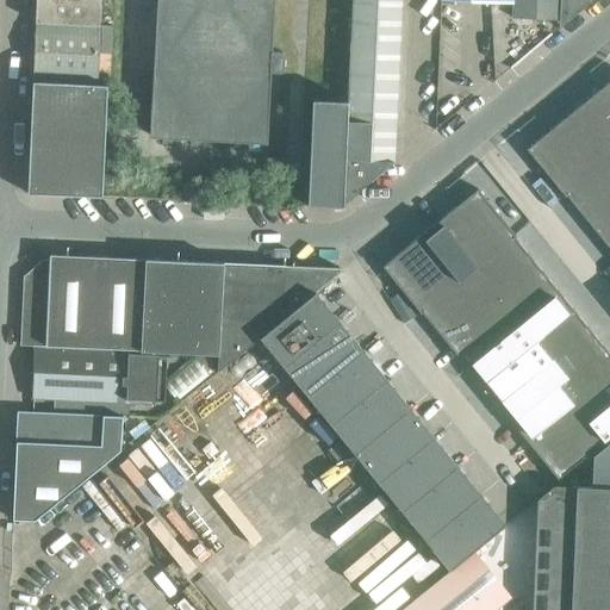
[(35,0),(35,22),(99,24),(100,0),(35,0)]
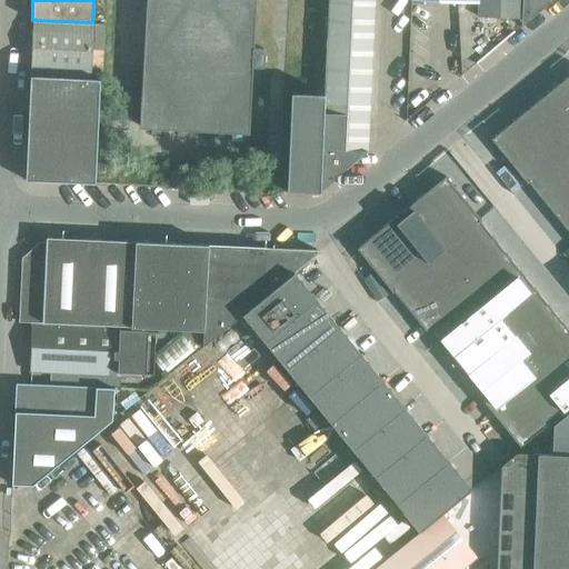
[(146,0),(140,127),(247,132),(250,67),(261,67),(265,65),(265,51),(262,48),(251,48),(253,0),(146,0)]
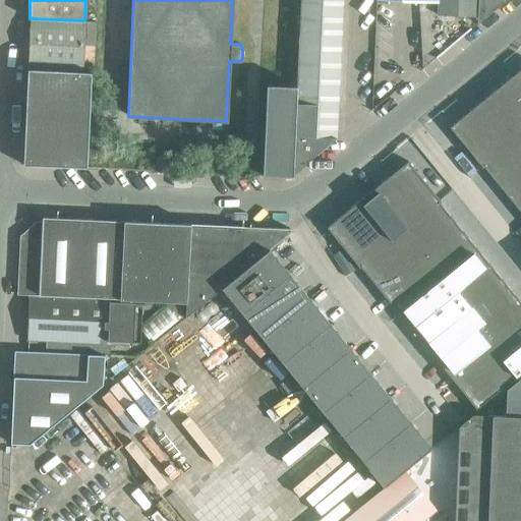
[(475,16),(476,0),(439,0),(439,3),(438,14),(475,16)]
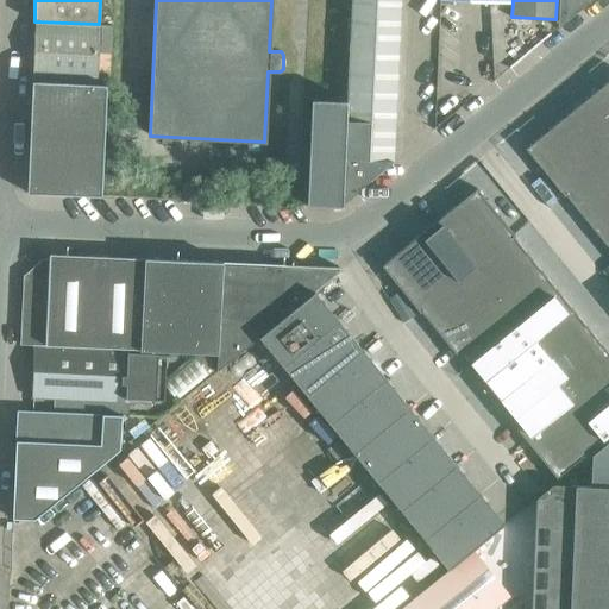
[(557,0),(556,19),(558,19),(558,27),(591,0),(557,0)]
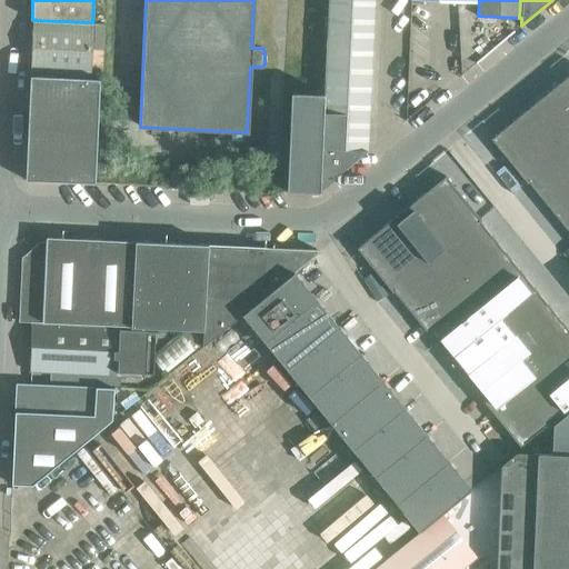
[(328,7),(328,25),(373,27),(373,9),(328,7)]
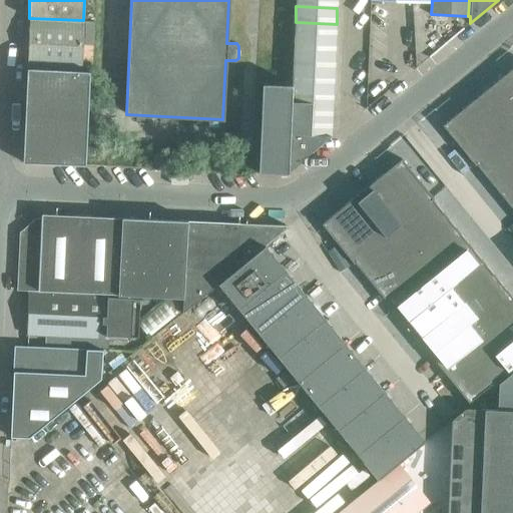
[(29,18),(27,68),(81,70),(83,20),(29,18)]
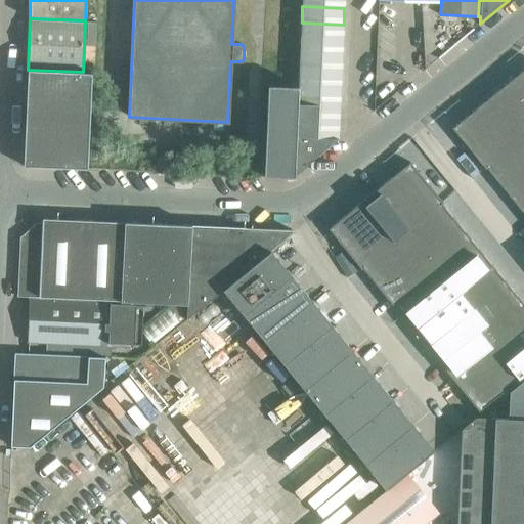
[(302,23),(301,39),(343,41),(344,25),(302,23)]
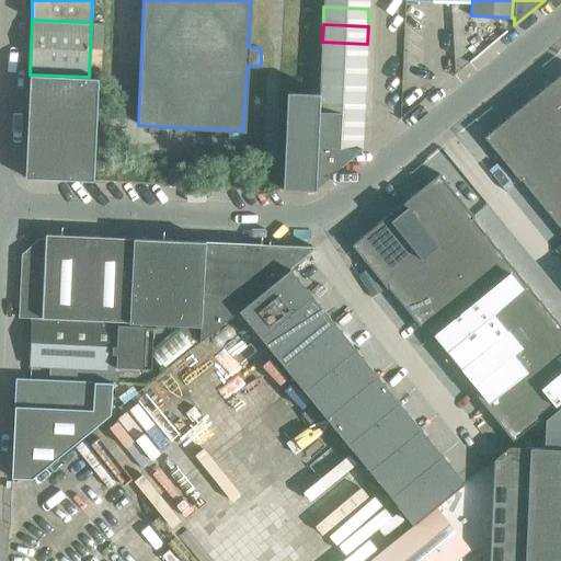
[(322,42),(321,59),(366,61),(367,44),(322,42)]
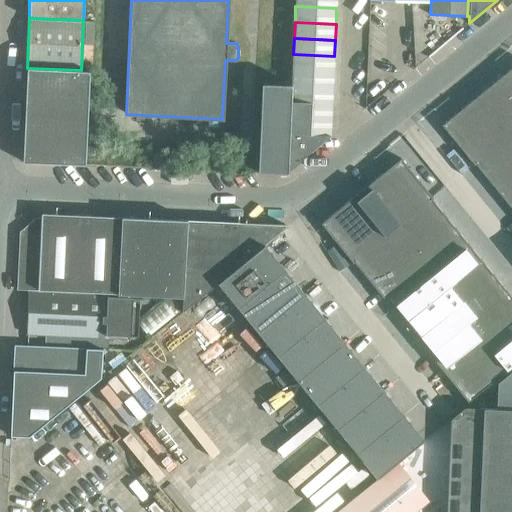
[(292,70),(333,72),(334,56),(293,54),(292,70)]
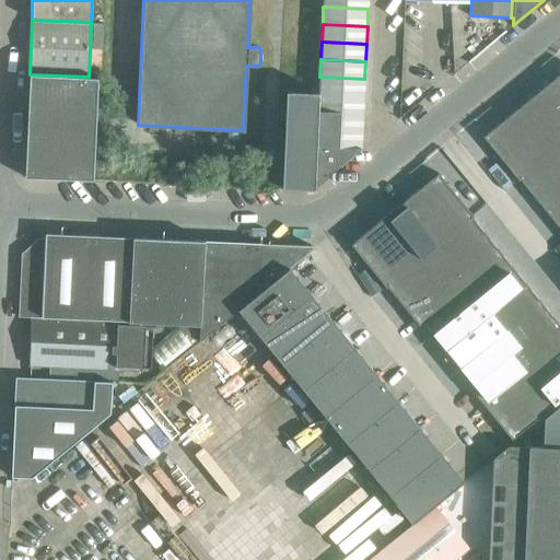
[(30,74),(27,127),(95,129),(97,77),(89,77),(30,74)]
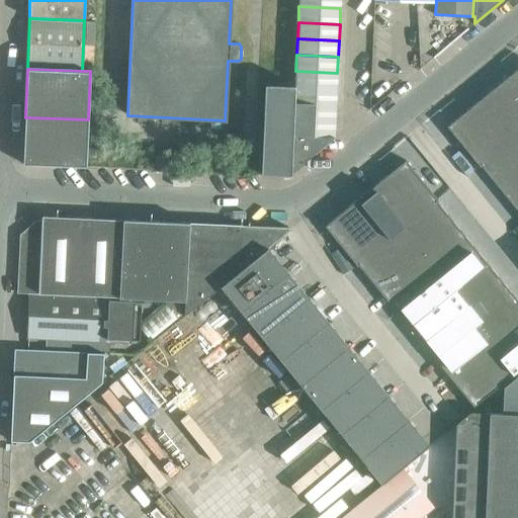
[(295,86),(295,87),(337,89),(337,73),(295,71),(295,86)]
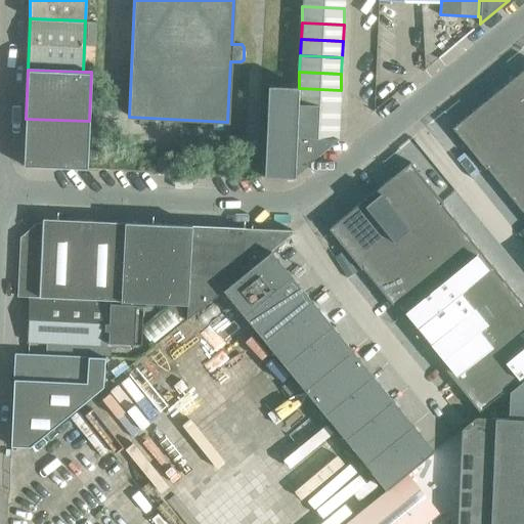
[(523,83),(517,75),(500,87),(523,116),(523,83)]
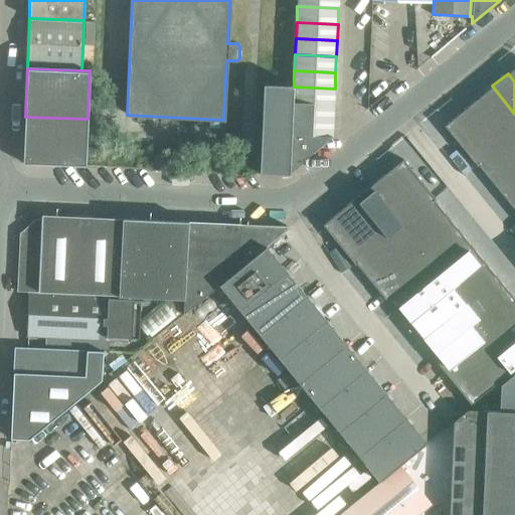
[(261,160),(261,173),(291,175),(291,170),(301,162),(333,136),(334,120),(293,119),(293,103),(294,87),(294,86),(264,83),(261,160)]
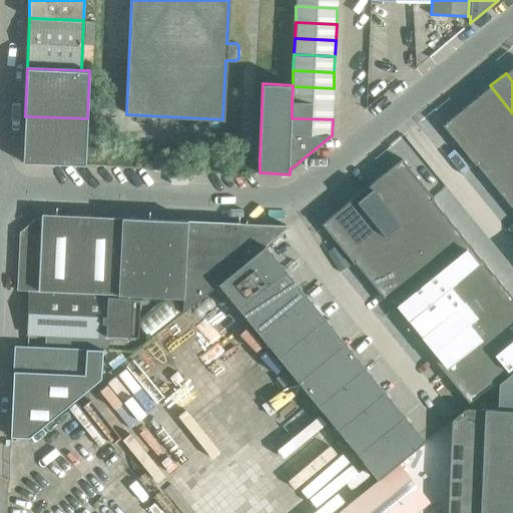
[(512,113),(490,85),(475,98),(506,137),(512,131),(512,113)]
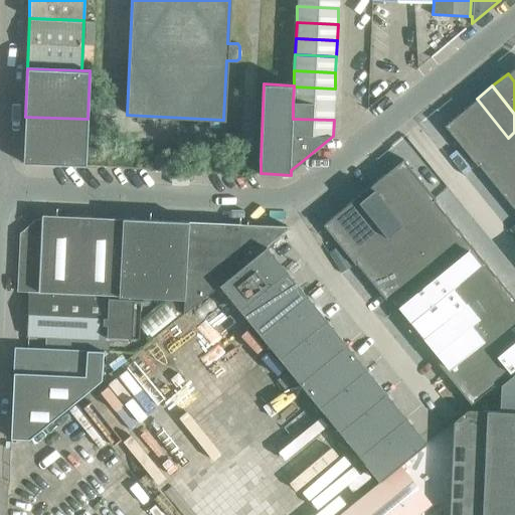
[(294,87),(293,103),(334,105),(335,89),(294,87)]
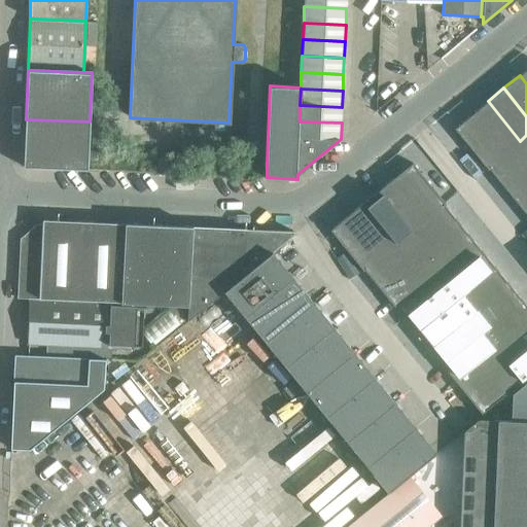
[(488,101),(471,114),(504,153),(520,141),(488,101)]
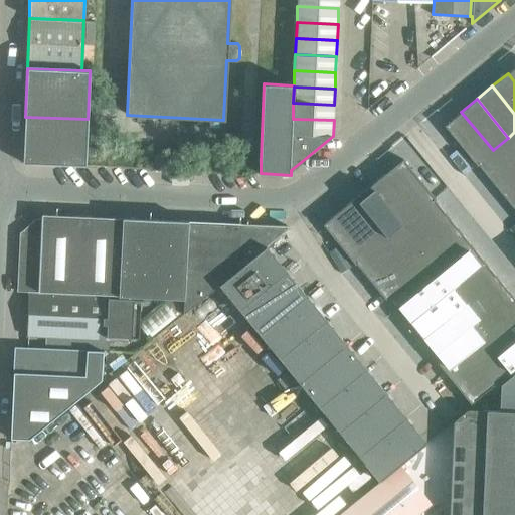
[(293,119),(334,120),(334,105),(293,103),(293,119)]
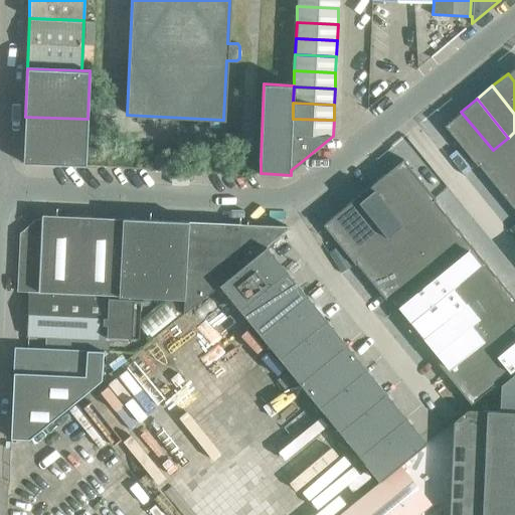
[(461,112),(445,125),(476,164),(493,150),(461,112)]
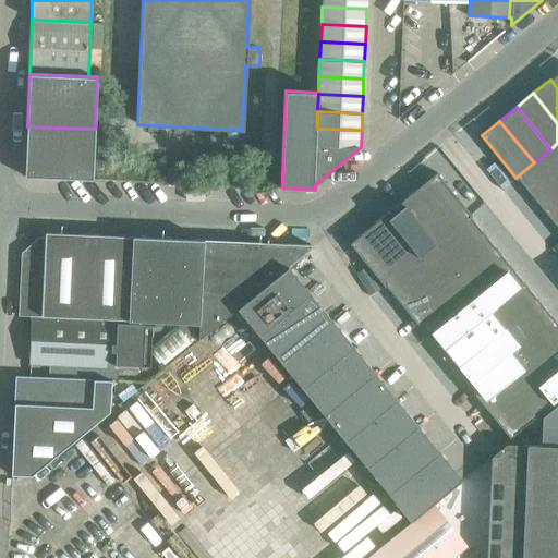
[(93,180),(94,155),(95,129),(27,126),(25,177),(93,180)]
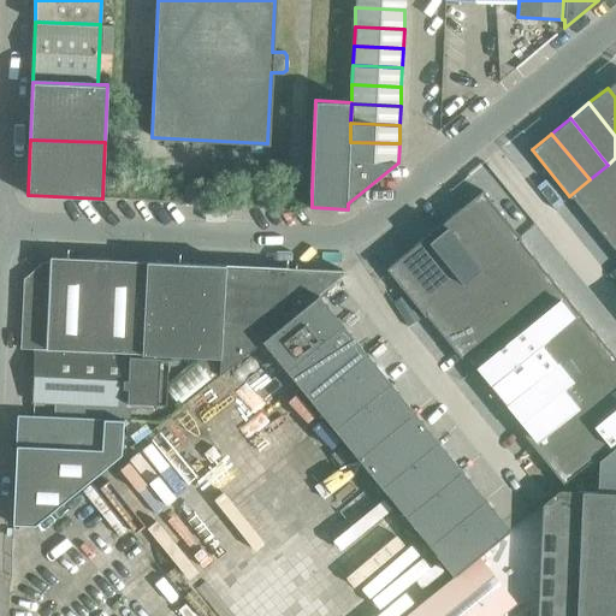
[(590,179),(569,196),(570,197),(572,196),(586,214),(615,189),(615,158),(608,165),(590,179)]
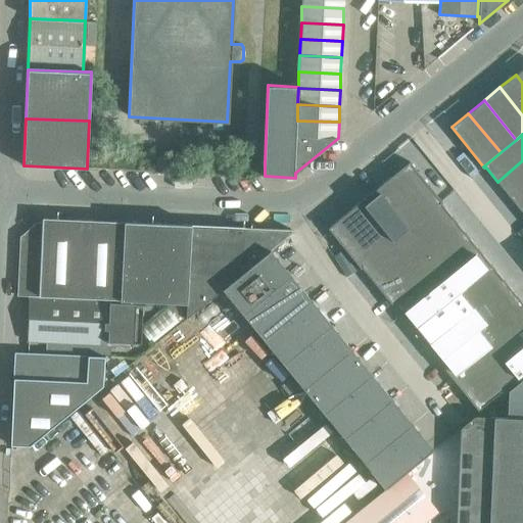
[(410,160),(392,175),(424,215),(441,200),(410,160)]
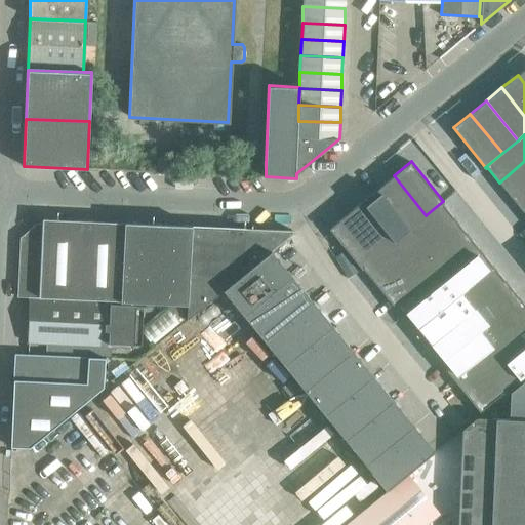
[(524,161),(499,183),(513,198),(524,187),(524,161)]
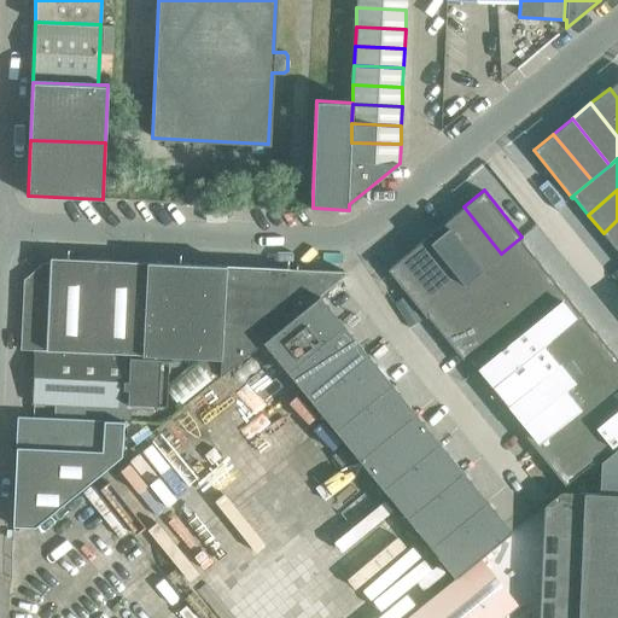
[(445,222),(483,269),(501,254),(464,207),(445,222)]
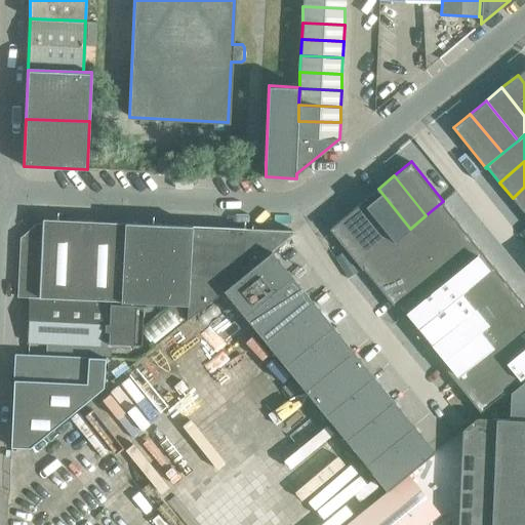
[(524,187),(513,198),(524,213),(524,187)]
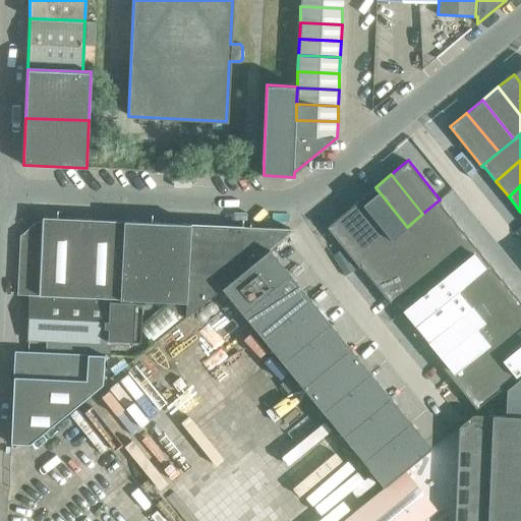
[(391,239),(407,227),(375,187),(359,199),(391,239)]
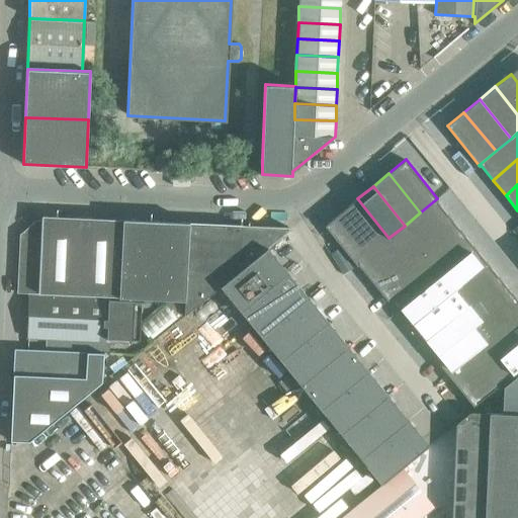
[(341,211),(373,251),(389,238),(357,198),(341,211)]
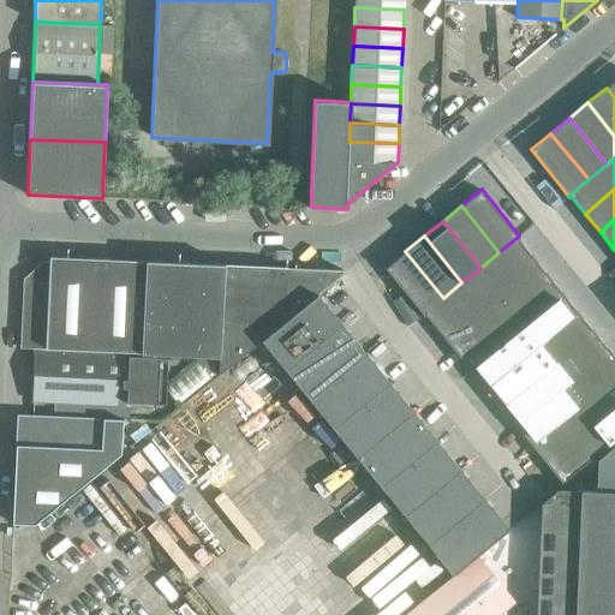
[(499,252),(481,268),(495,286),(532,256),(519,238),(520,237),(519,236),(499,252)]
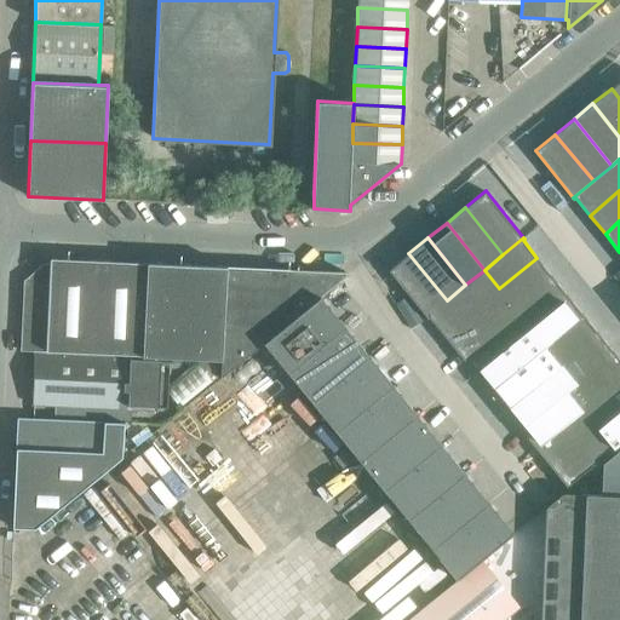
[(426,316),(447,300),(408,253),(389,269),(426,316)]
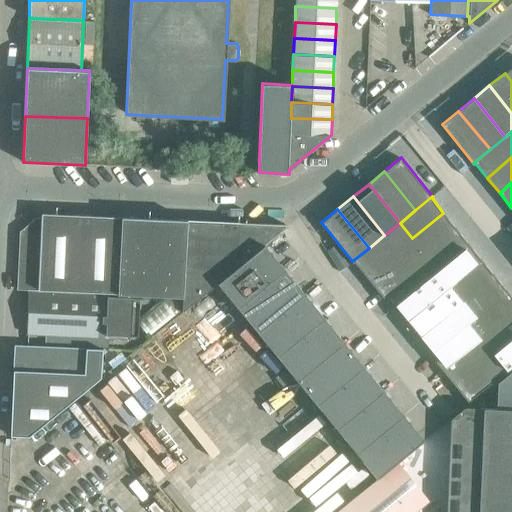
[(443,213),(412,238),(425,254),(456,228),(443,213)]
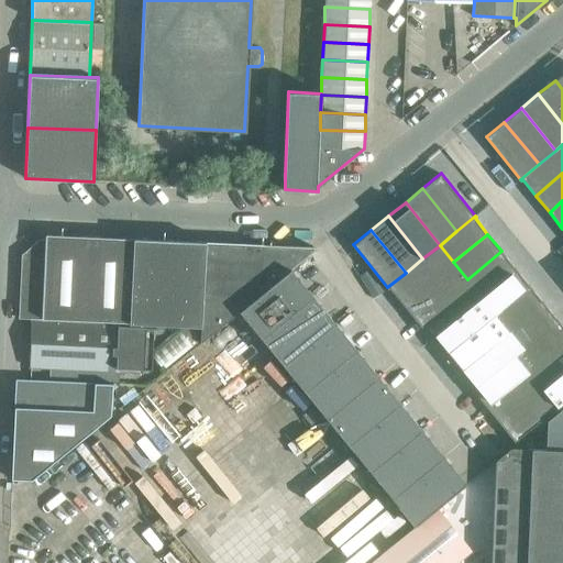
[(40,240),(21,255),(19,318),(32,319),(130,323),(133,239),(45,235),(44,240),(40,240)]
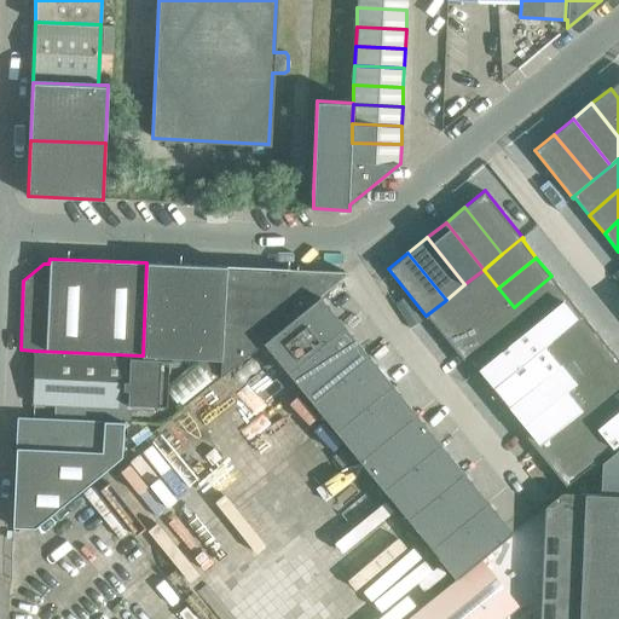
[(143,356),(157,357),(169,357),(181,358),(186,265),(146,262),(143,356)]
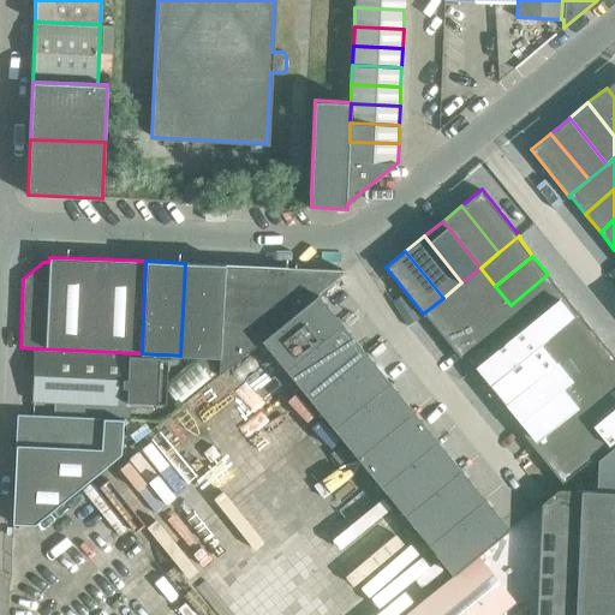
[(224,264),(185,263),(180,356),(219,357),(224,264)]
